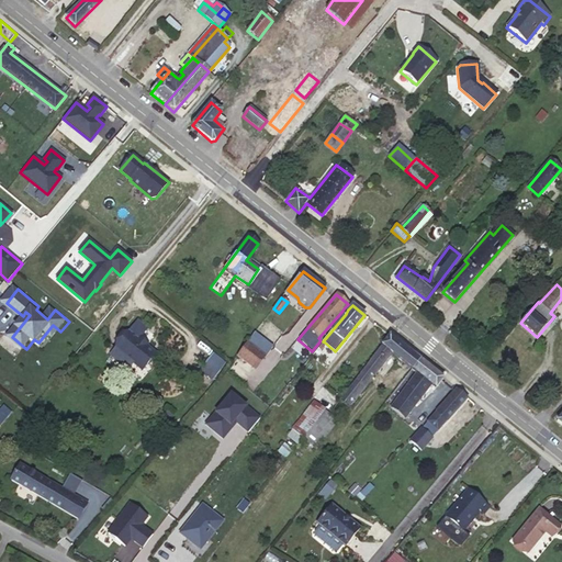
[(136,360),(145,367),(156,353),(147,346),(148,345),(139,338),(138,339),(130,332),(115,349),(133,363),(136,360)]
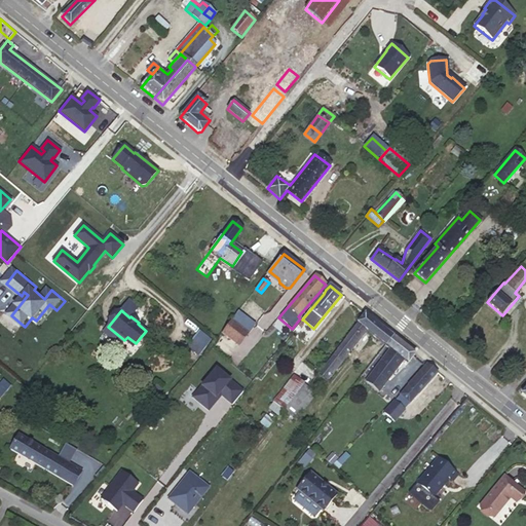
[(237,313),(254,327),(256,325),(238,311),(237,313)]
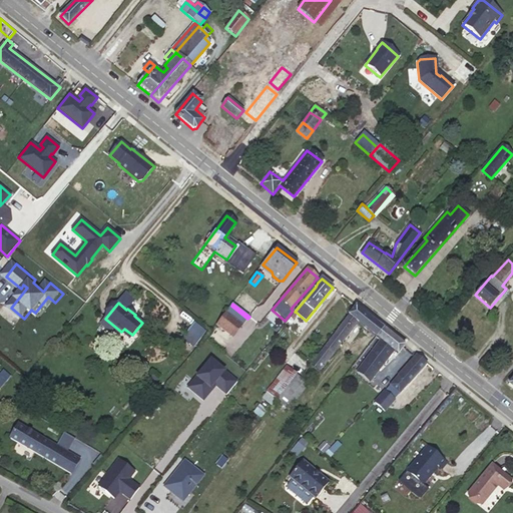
[(232,339),(247,319),(231,306),(215,326),(232,339)]
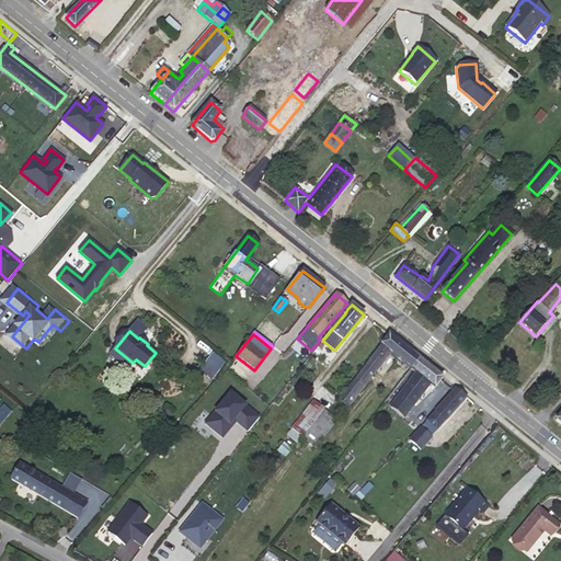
[(412,369),(419,359),(389,335),(368,361),(369,361),(339,400),(348,408),(391,353),(412,369)]
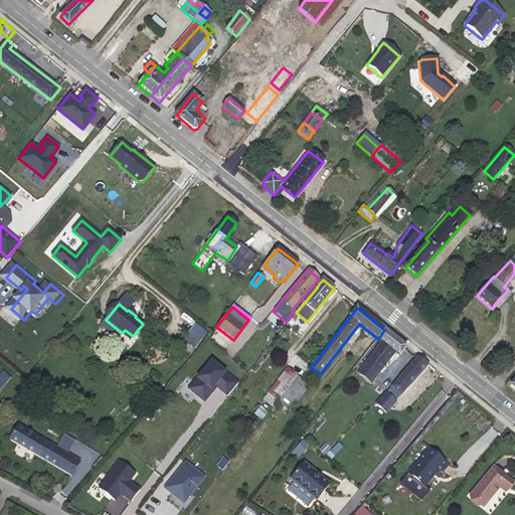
[(399,356),(406,347),(384,330),(378,339),(382,343),(367,361),(379,371),(380,371),(394,352),(399,356)]
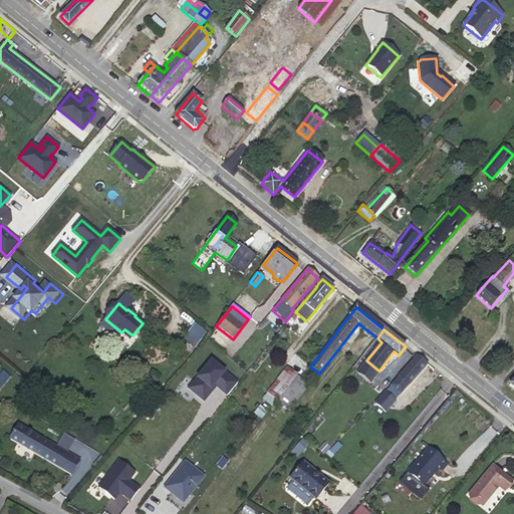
[(409,386),(428,364),(418,356),(391,387),(401,395),(409,386)]
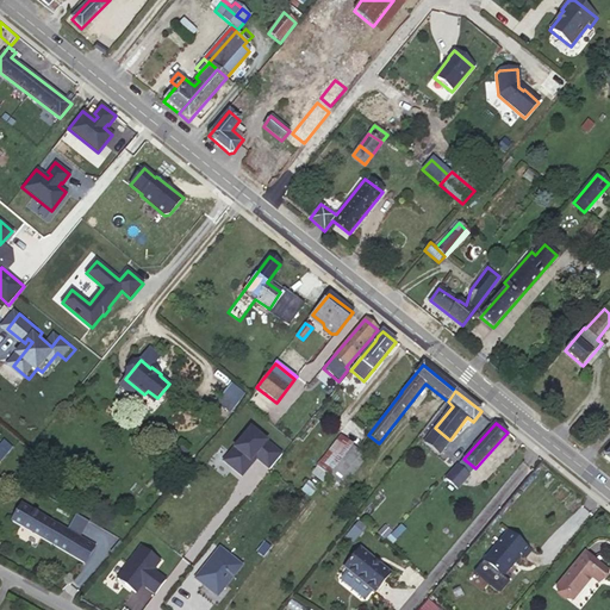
[(439,453),(449,440),(435,428),(424,442),(439,453)]
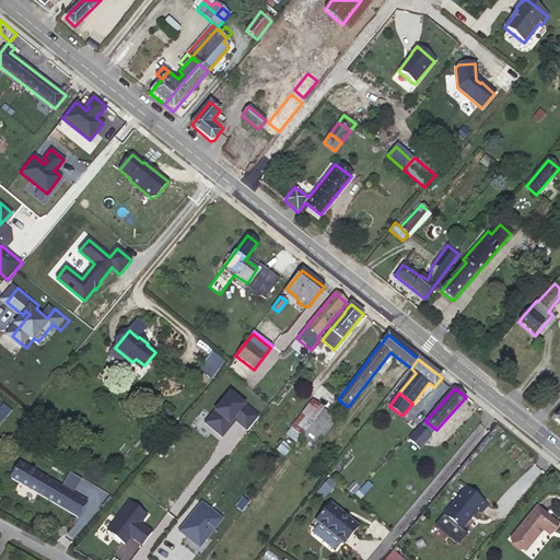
[(248,432),(259,418),(231,394),(206,424),(223,438),(233,427),(231,424),(234,420),(248,432)]
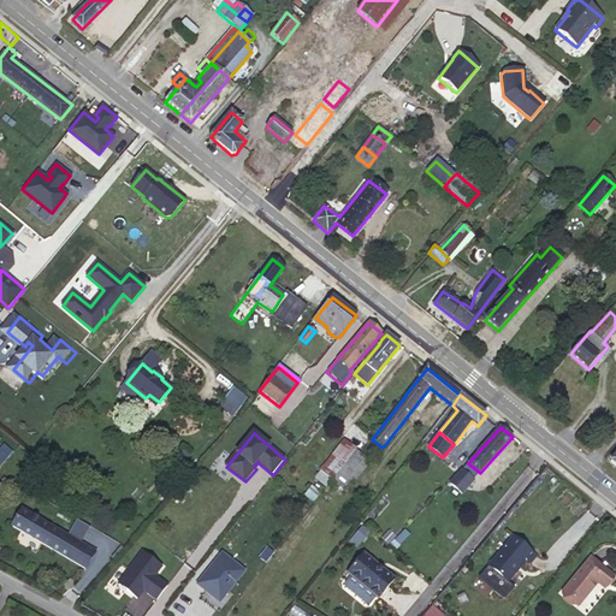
[(329,461),(341,471),(356,450),(345,440),(329,461)]
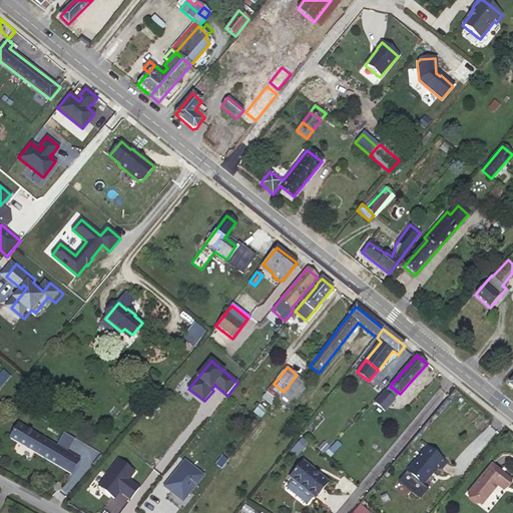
[(284,392),(277,401),(288,410),(308,384),(297,375),(284,392)]
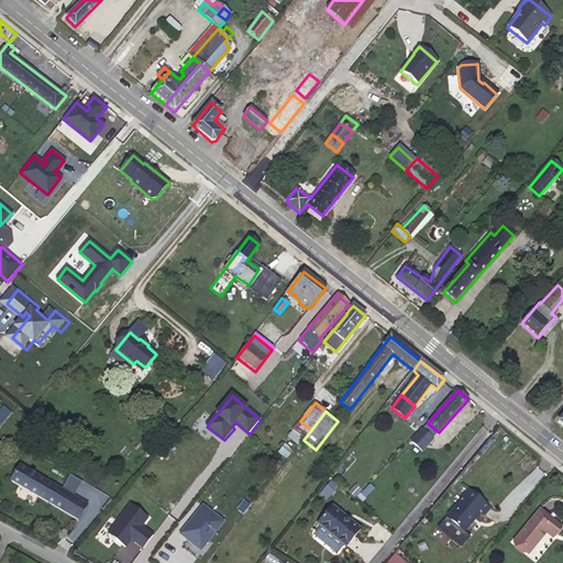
[(293,431),(304,440),(311,430),(300,421),(293,431)]
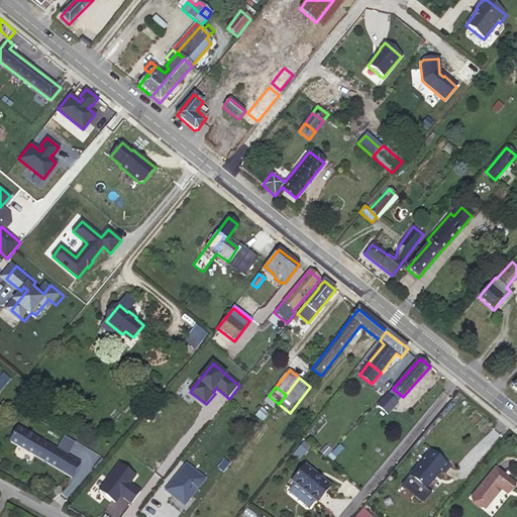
[(388,394),(378,405),(388,414),(398,403),(388,394)]
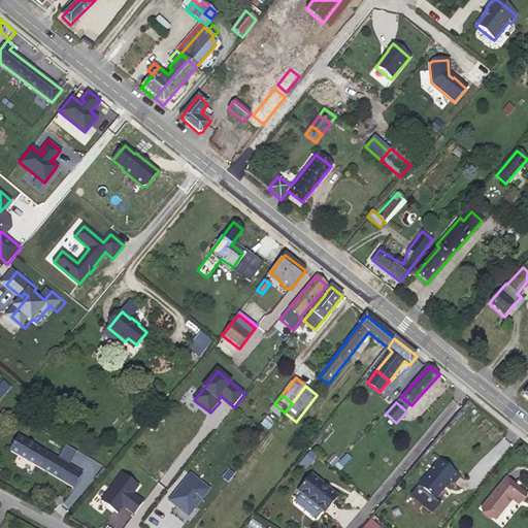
[(270,409),(281,418),(285,413),(274,404),(270,409)]
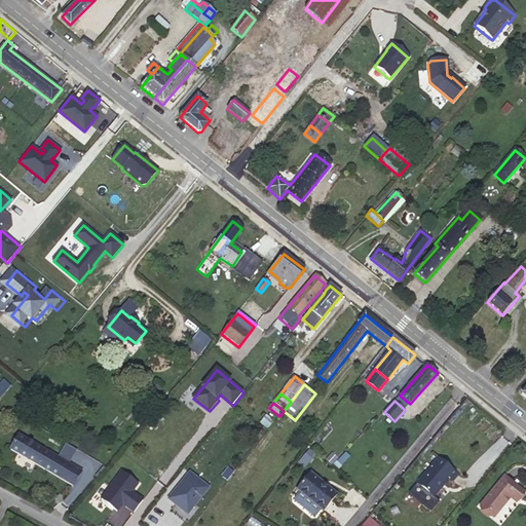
[(81,472),(19,435),(9,449),(73,486),(81,472)]
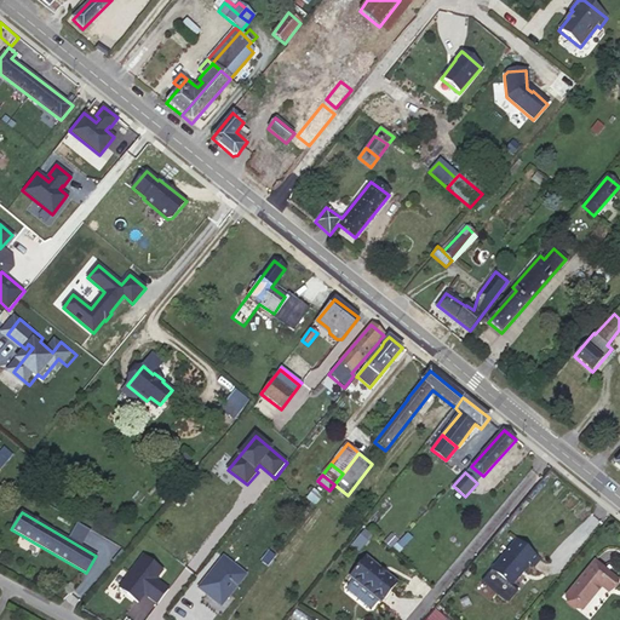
[(363,530),(356,539),(365,545),(371,537),(363,530)]
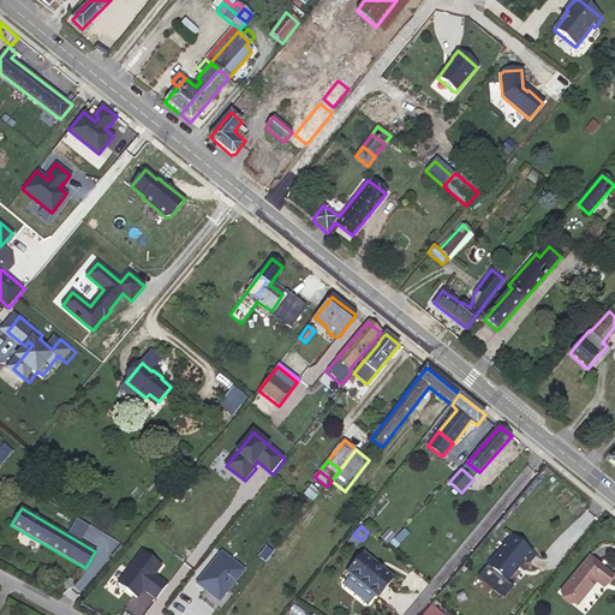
[(405,529),(394,539),(400,544),(410,535),(405,529)]
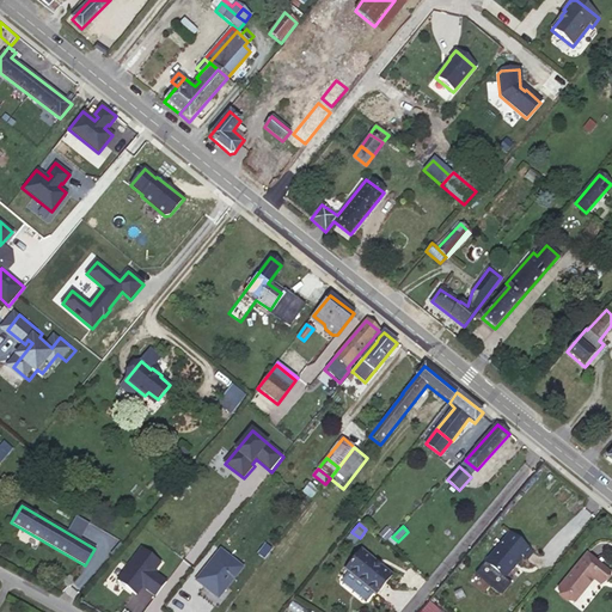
[(522,557),(525,560),(531,551),(509,533),(485,563),(503,579),(522,557)]
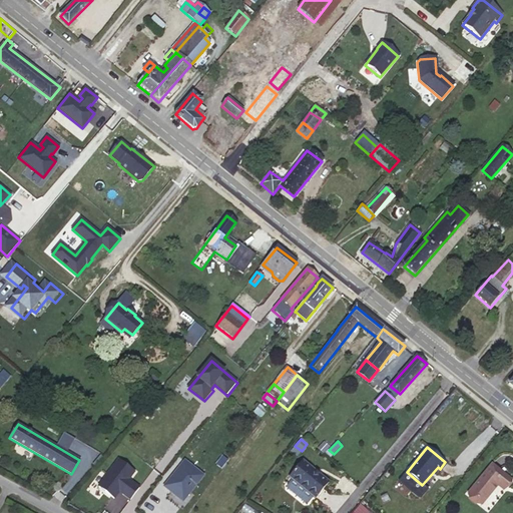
[(132,499),(141,488),(134,481),(131,484),(128,482),(137,471),(122,459),(100,486),(115,498),(121,491),(132,499)]
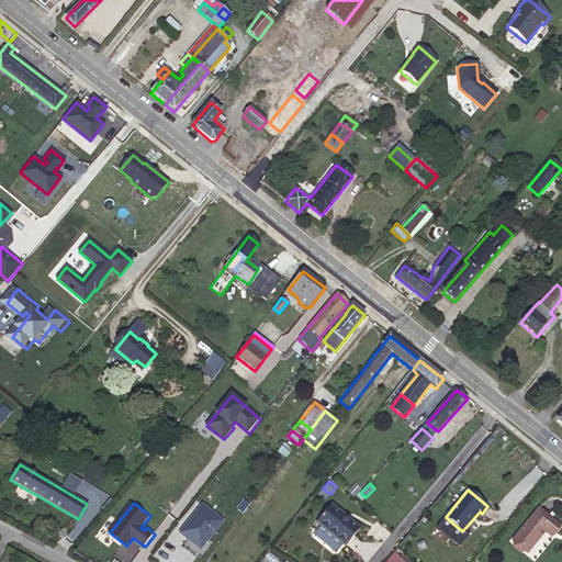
[(245,509),(239,505),(233,514),(238,518),(245,509)]
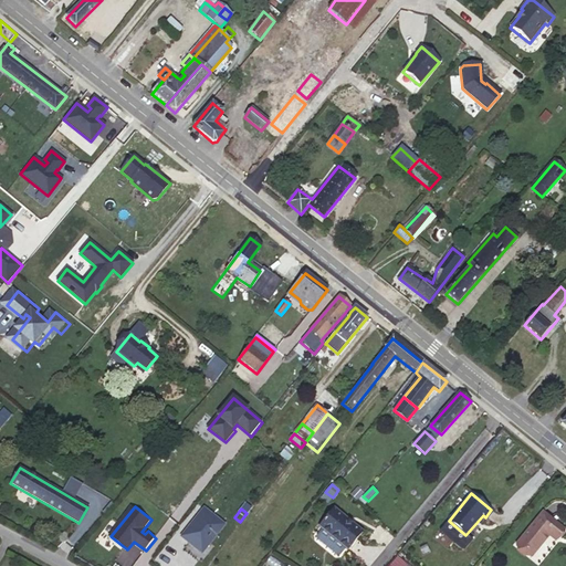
[(342,545),(347,551),(363,532),(334,509),(320,527),(322,530),(342,545)]
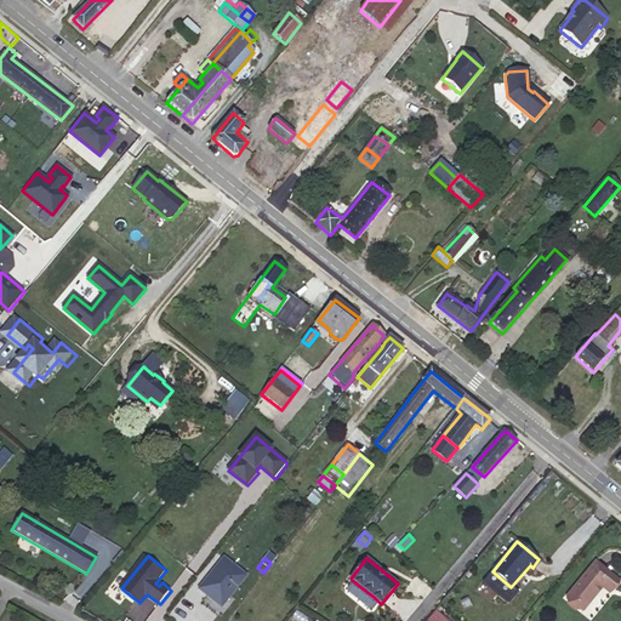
[(619,581),(596,562),(567,597),(584,611),(605,582),(613,588),(619,581)]
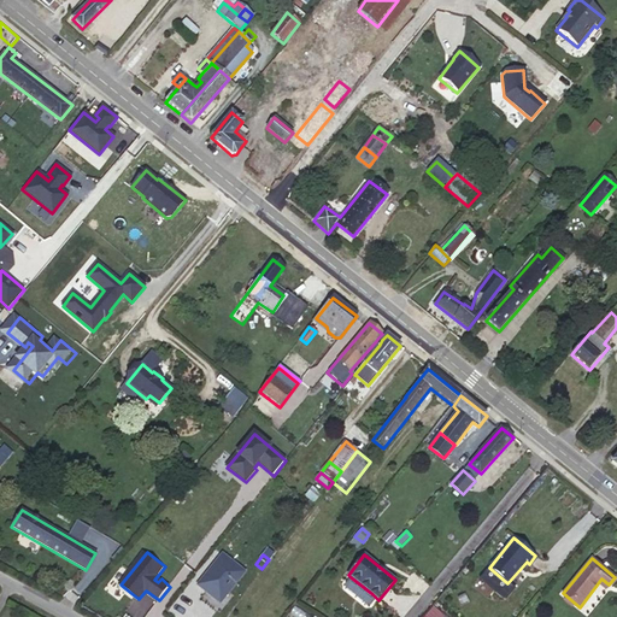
[(218,605),(240,579),(217,560),(193,592),(201,599),(205,595),(218,605)]
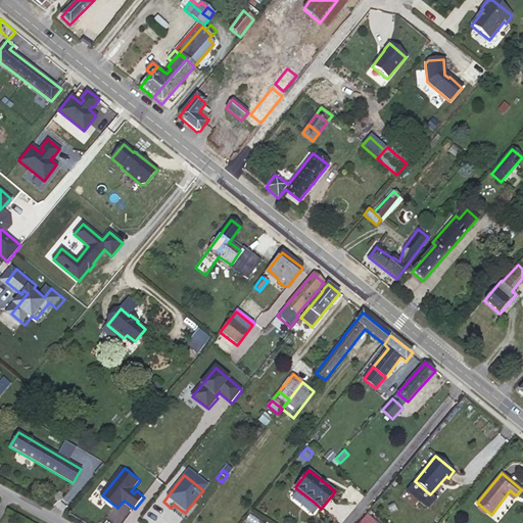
[(430,494),(415,481),(407,490),(428,509),(436,500),(430,494)]
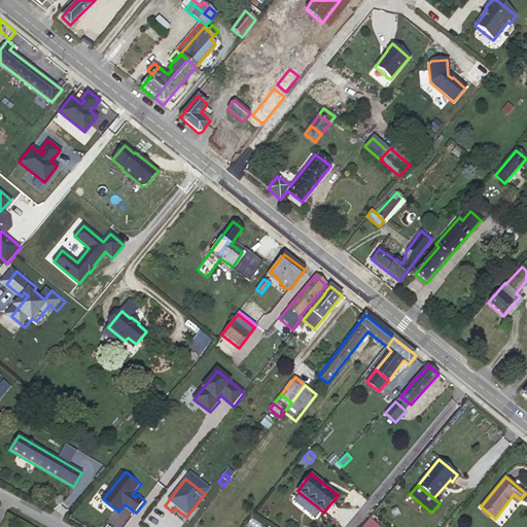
[(318,507),(300,493),(295,499),(296,503),(309,513),(313,514),(318,507)]
